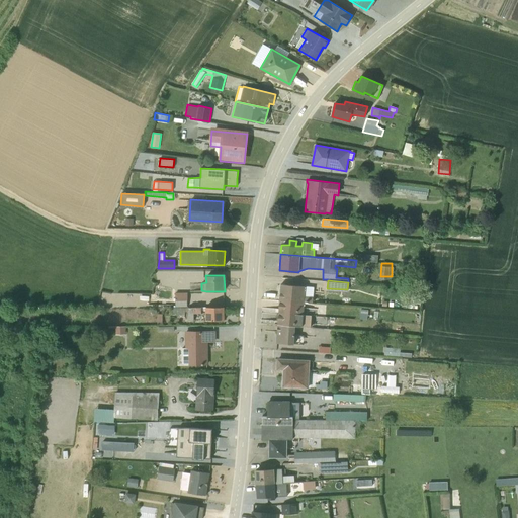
[(280,284),(279,300),(312,303),(314,286),(280,284)]
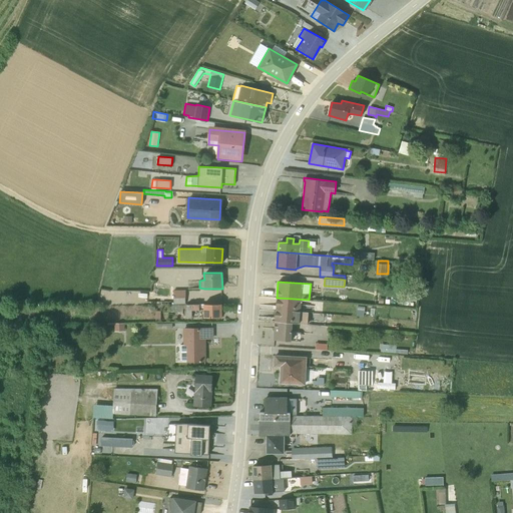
[(236,304),(236,289),(222,289),(204,289),(204,304),(222,304),(236,304)]
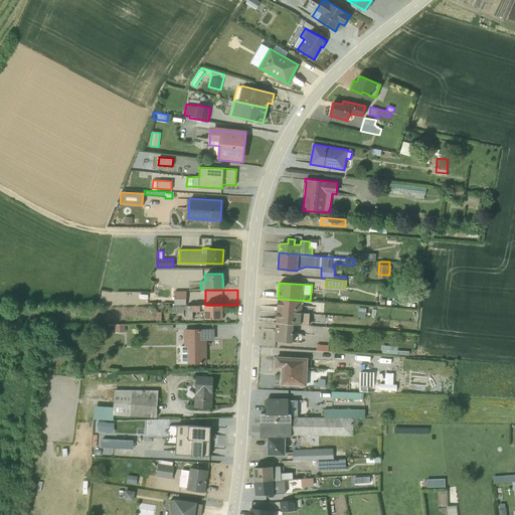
[(186,304),(186,291),(174,291),(175,305),(186,304)]
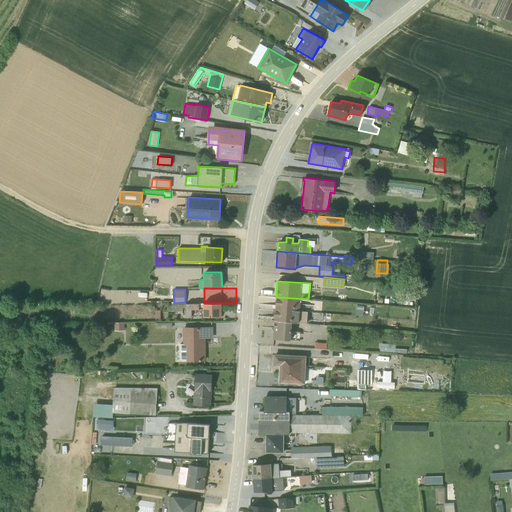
[(300,299),(276,297),(275,308),(307,311),(307,304),(300,303),(300,299)]
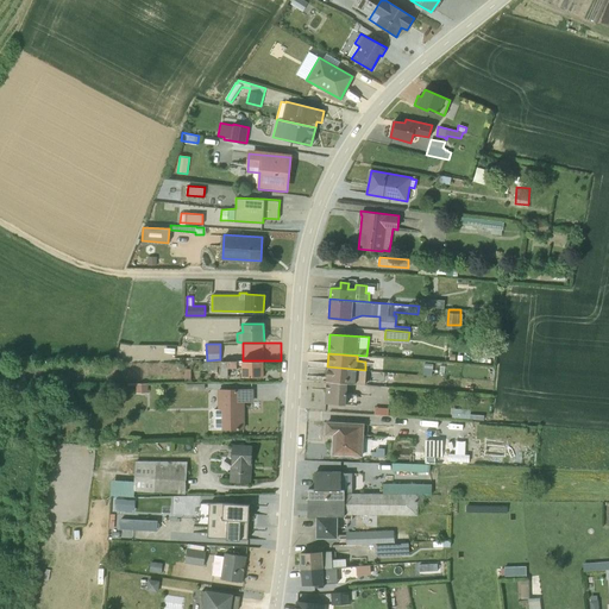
[(242,377),(264,376),(264,360),(202,362),(202,370),(218,370),(218,365),(220,365),(221,376),(228,376),(227,368),(242,368),(242,377)]
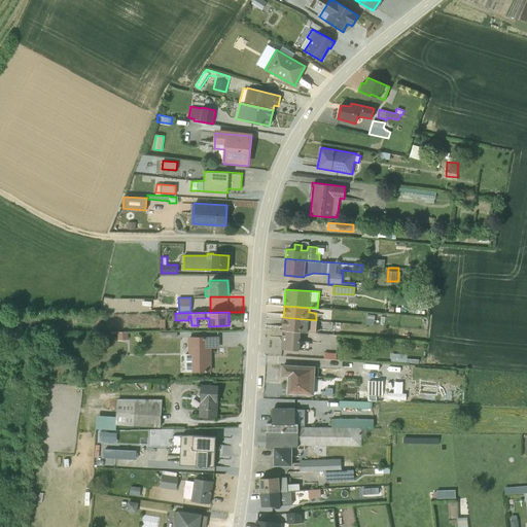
[(282,329),(315,332),(316,320),(283,317),(282,329)]
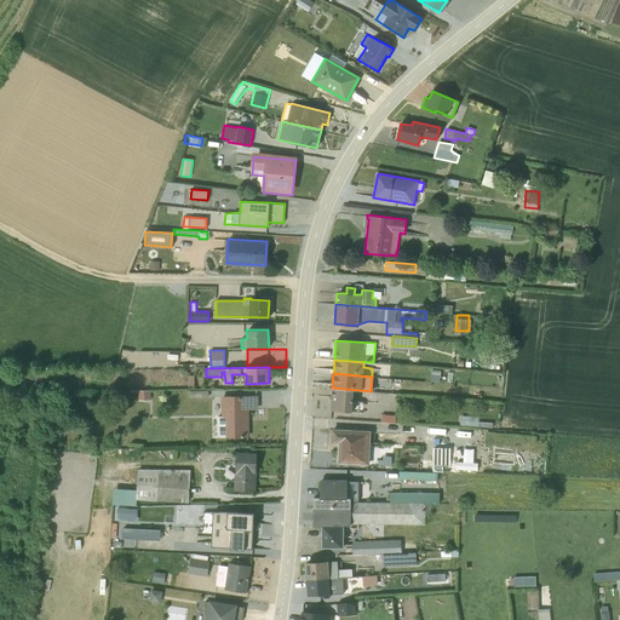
[(354,390),(332,388),(331,409),(351,412),(354,390)]
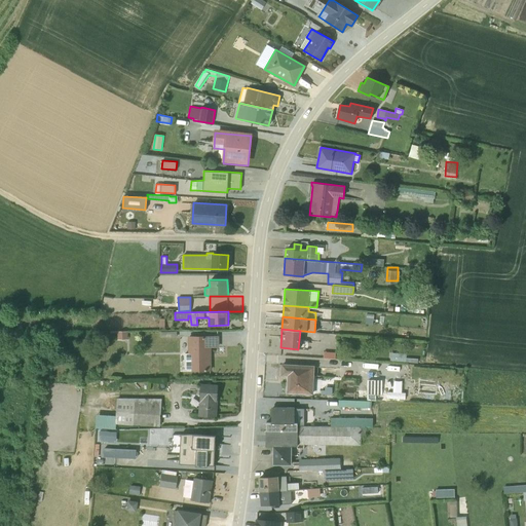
[(185,360),(185,370),(192,370),(192,371),(212,370),(211,347),(219,347),(219,335),(188,336),(188,353),(191,353),(191,360),(185,360)]
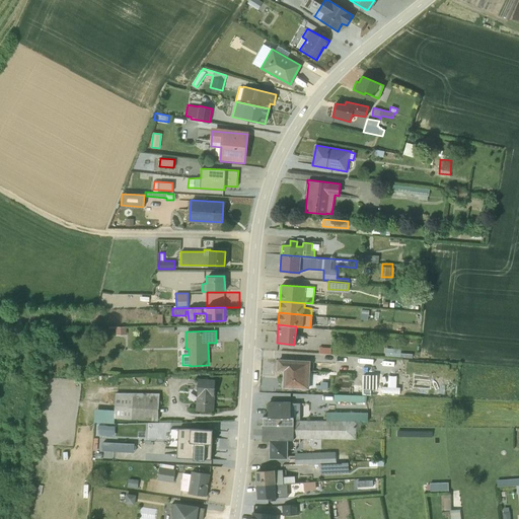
[(278,358),(277,370),(283,370),(282,387),(309,388),(310,360),(278,358)]
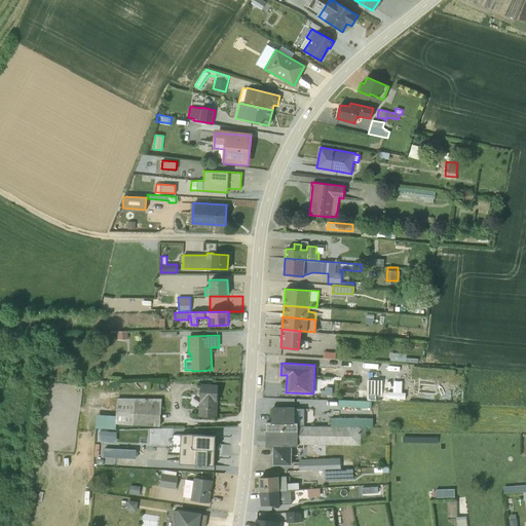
[(198,415),(198,416),(217,416),(219,383),(200,382),(198,415)]
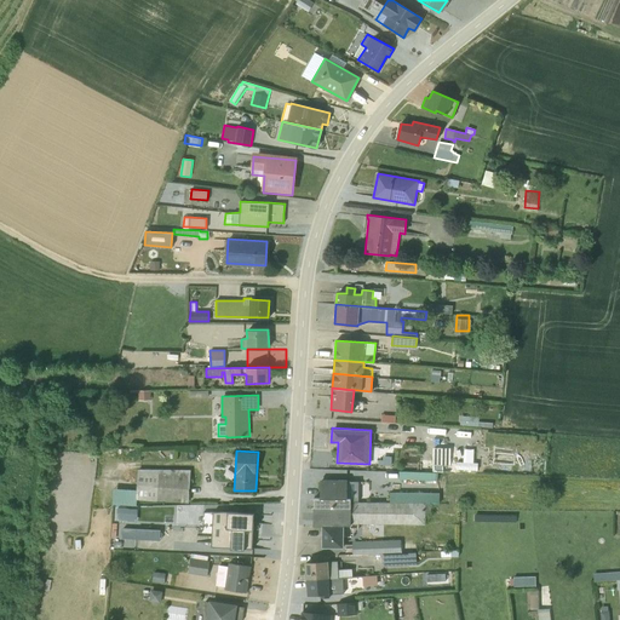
[(477,471),(477,453),(435,452),(434,470),(477,471)]
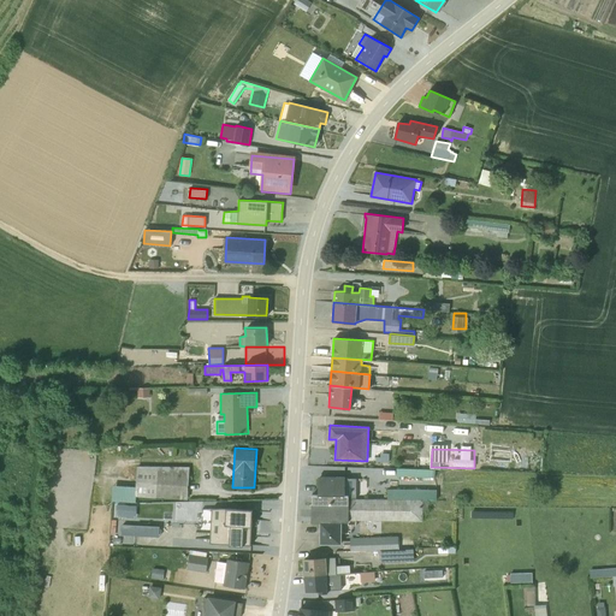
[(188,499),(188,498),(189,467),(137,465),(137,466),(136,486),(113,485),(112,501),(135,502),(135,496),(188,499)]
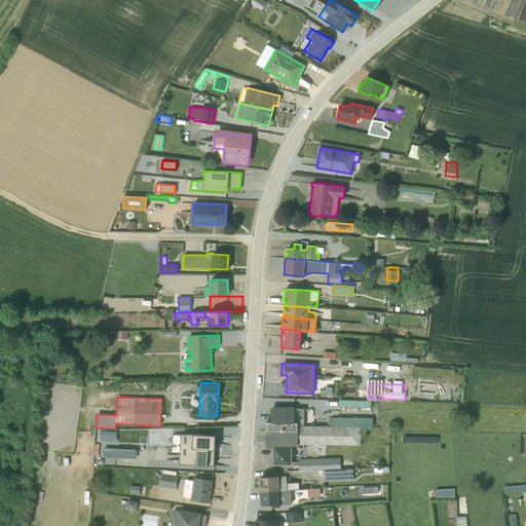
[(297,423),(295,423),(295,406),(272,408),(276,421),(266,422),(266,429),(297,430),(297,423)]
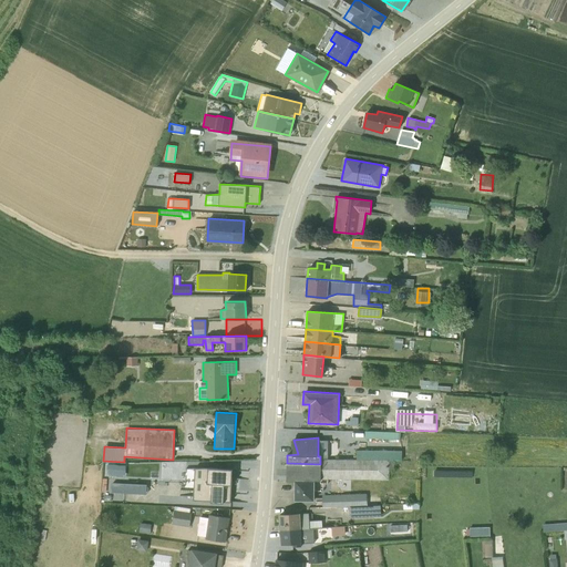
[(393,460),(401,460),(401,450),(357,450),(356,459),(393,460)]
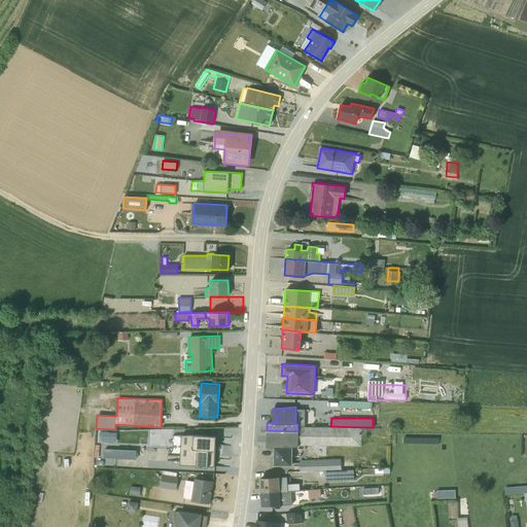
[(365,435),(365,427),(299,426),(297,431),(267,430),(266,447),(297,446),(297,445),(360,445),(361,436),(365,435)]
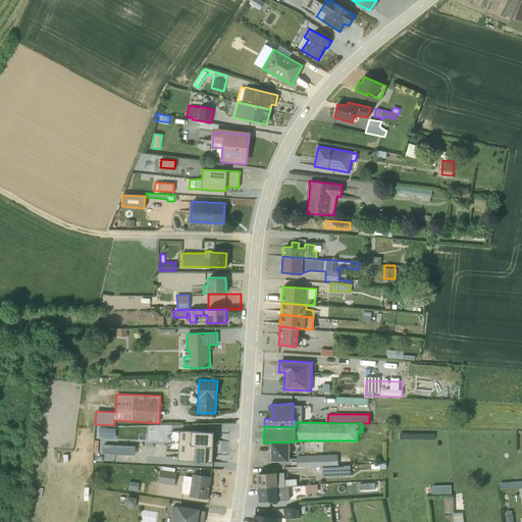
[(186,435),(185,465),(194,465),(194,459),(211,459),(212,442),(213,442),(213,435),(203,435),(203,436),(186,435)]
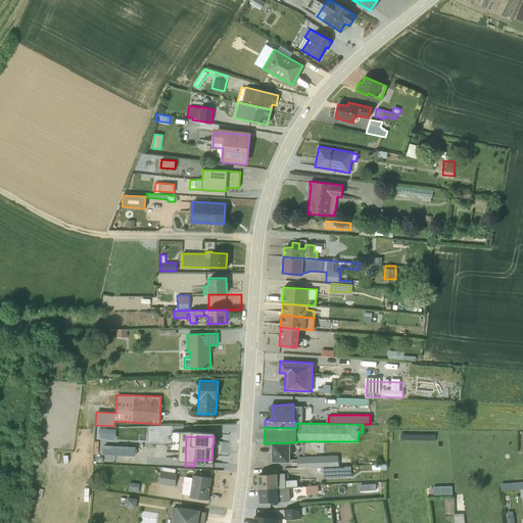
[(271,443),(271,462),(289,462),(290,453),(298,453),(298,452),(304,452),(304,441),(295,441),(295,442),(271,443)]
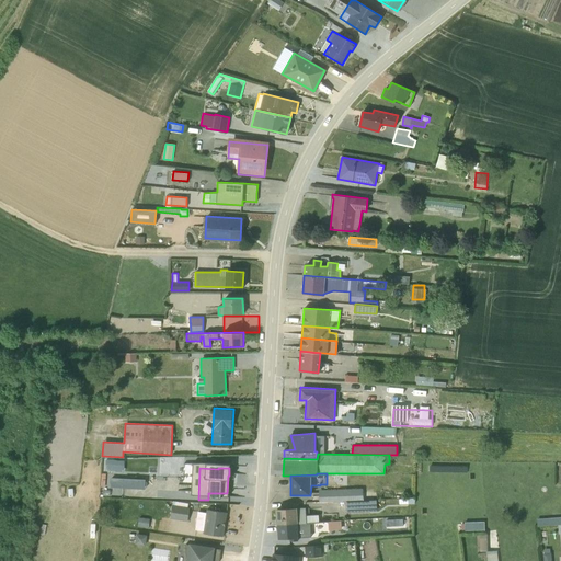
[(124,484),(146,485),(147,476),(125,476),(124,484)]
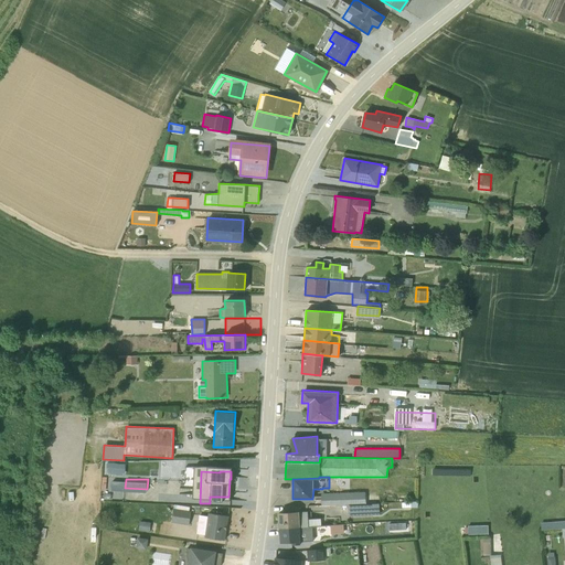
[(321,493),(321,504),(365,503),(364,491),(321,493)]
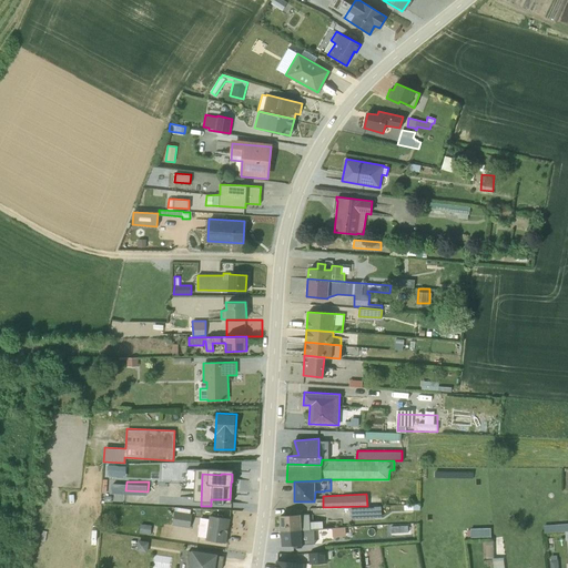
[(381,506),(350,507),(351,518),(381,517),(381,506)]
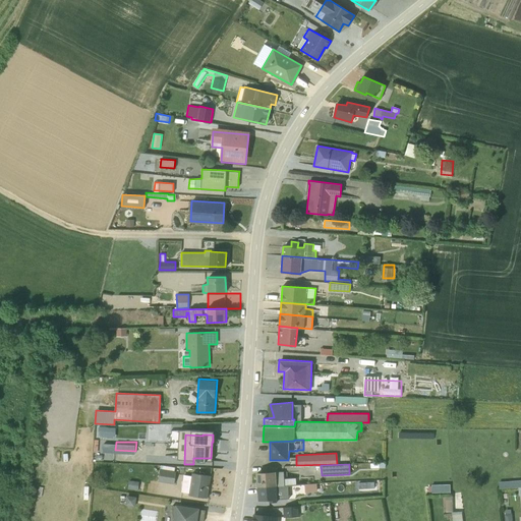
[(175,466),(161,465),(158,480),(173,483),(175,471),(174,470),(175,466)]
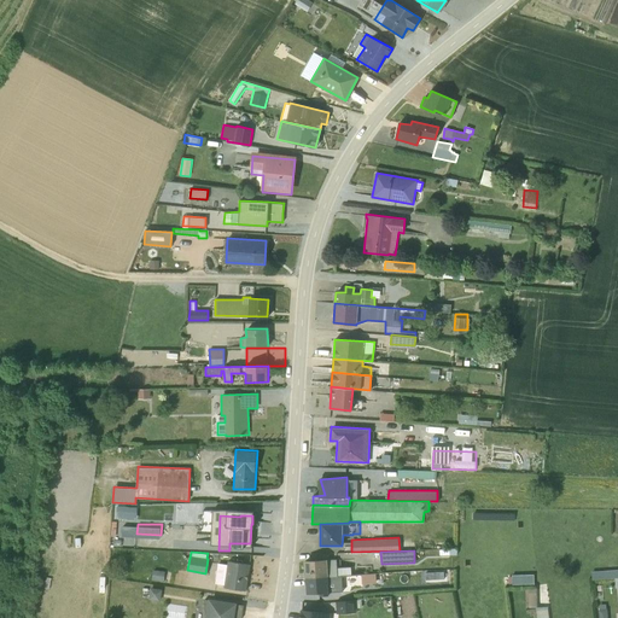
[(304,559),(304,577),(350,573),(350,566),(337,567),(337,564),(336,563),(336,559),(327,559),(304,559)]
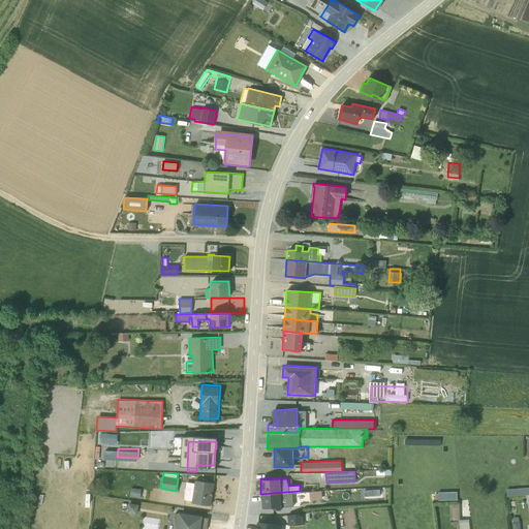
[(186,481),(184,498),(192,499),(191,502),(210,505),(213,483),(194,479),(194,483),(186,481)]
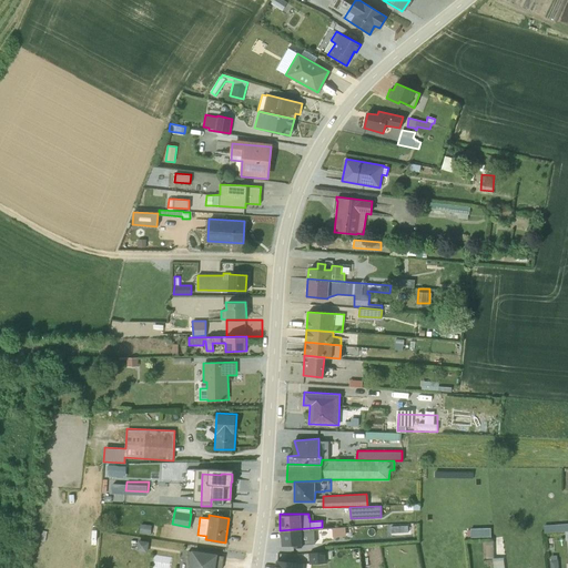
[(143,523),(141,530),(151,531),(152,524),(143,523)]
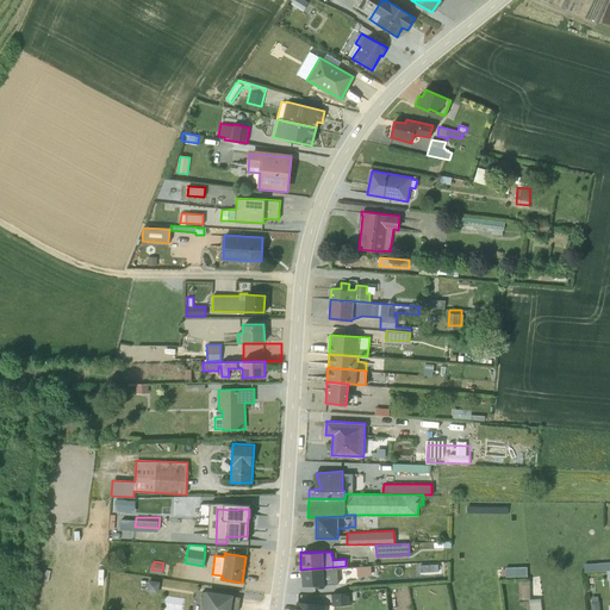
[(506,574),(528,574),(528,564),(505,565),(506,574)]
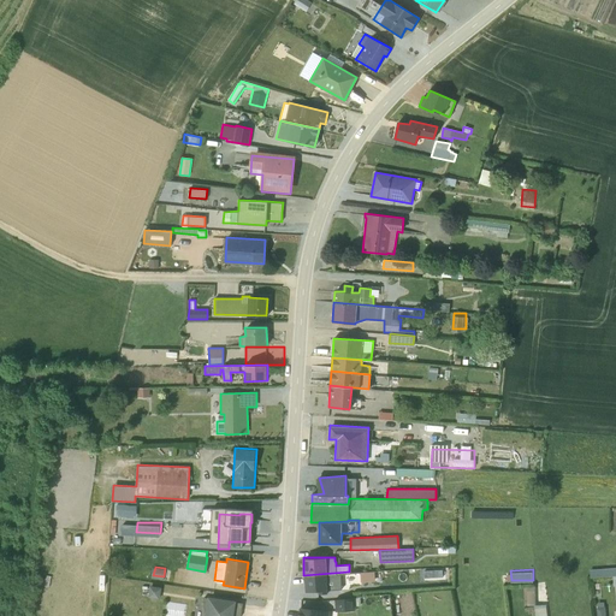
[(360,572),(361,581),(374,580),(374,570),(360,572)]
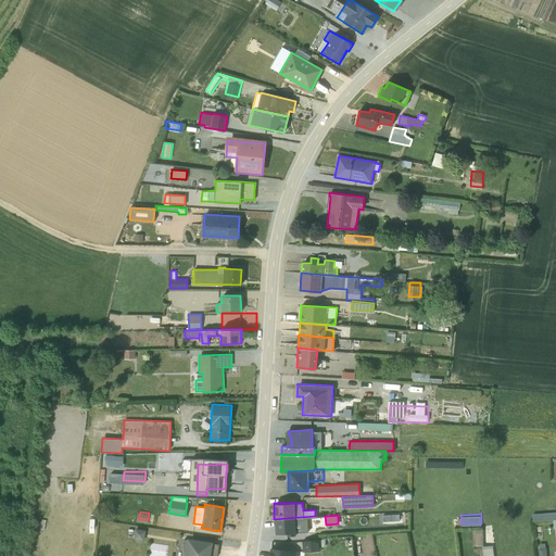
[(274,519),(275,534),(287,533),(287,535),(295,535),(295,532),(307,531),(306,517),(274,519)]
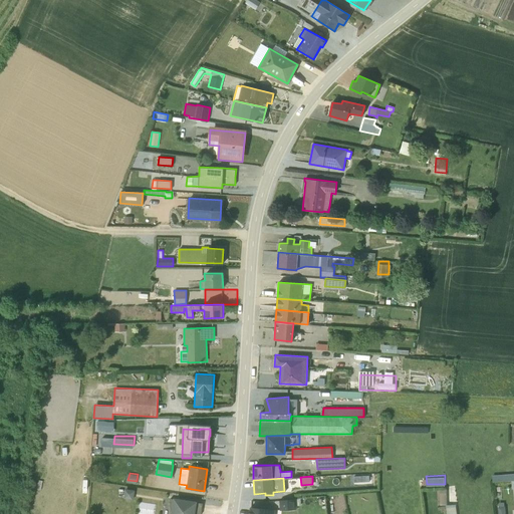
[(124,496),(134,497),(136,488),(126,486),(124,496)]
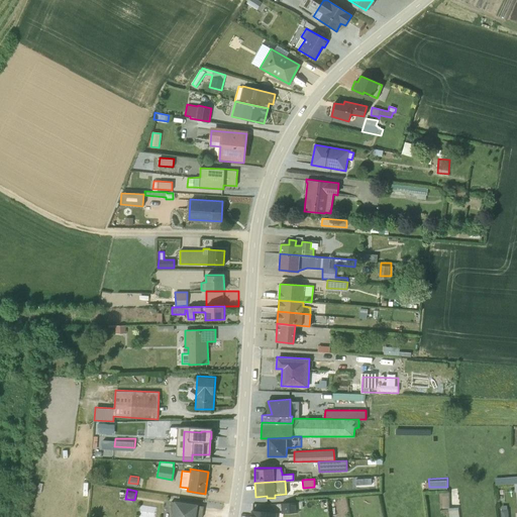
[(173,511),(171,516),(194,516),(195,516),(201,516),(204,506),(198,505),(198,503),(174,500),(174,501),(171,500),(170,505),(171,510),(173,511)]
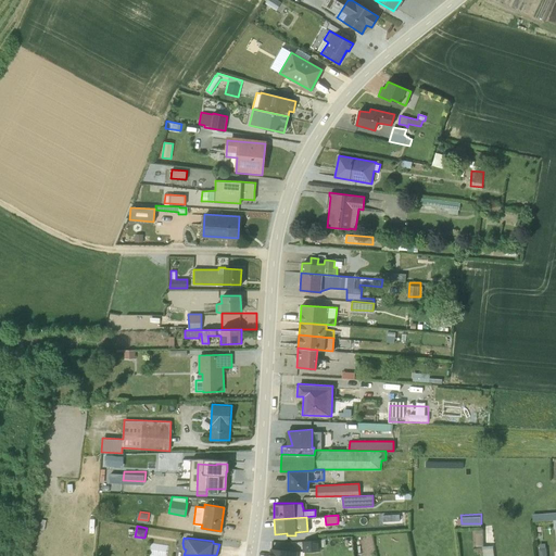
[(302,541),(303,551),(320,550),(320,546),(326,545),(325,539),(302,541)]
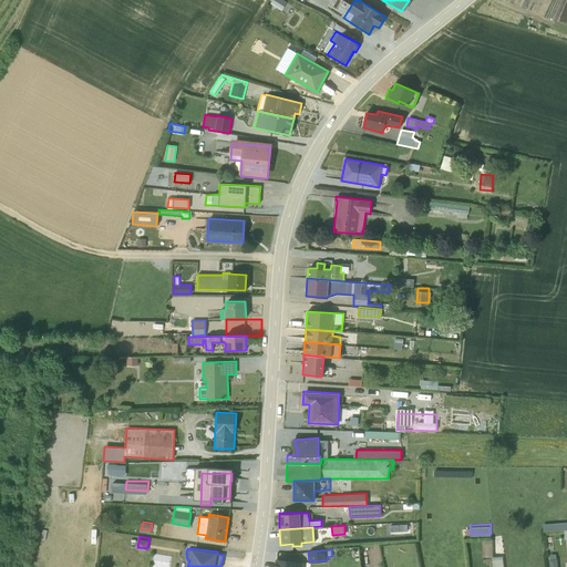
[(558,566),(558,553),(549,553),(549,566),(558,566)]
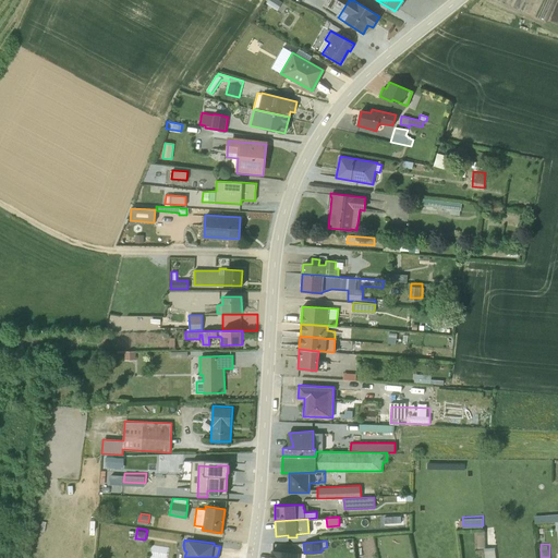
[(495,557),(494,547),(484,548),(483,548),(484,557),(495,557)]
